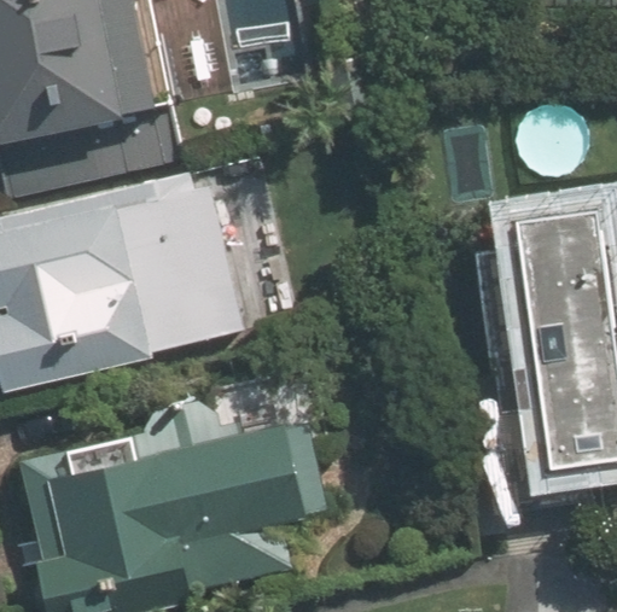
[(152,100),(132,0),(0,0),(0,137),(117,115),(116,108),(152,100)]
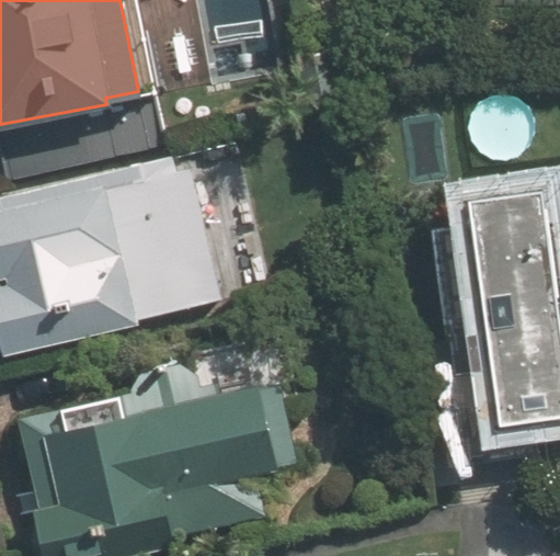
[(332,59),(298,65),(307,108),(341,101),(332,59)]
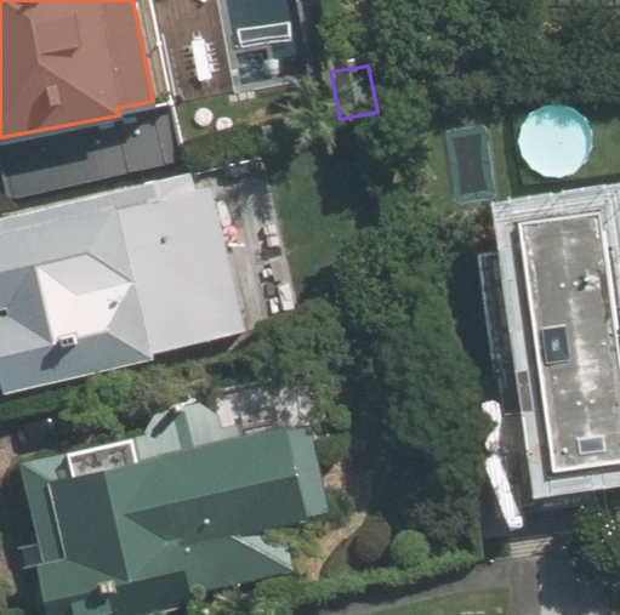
[(68,138),(0,153),(0,203),(79,188),(68,138)]
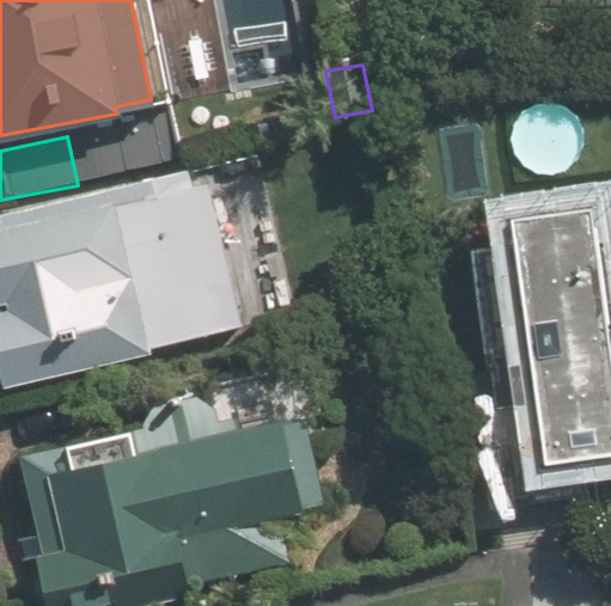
[(189,189),(187,175),(0,215),(0,390),(147,357),(145,347),(220,331),(249,324),(218,182),(189,189)]
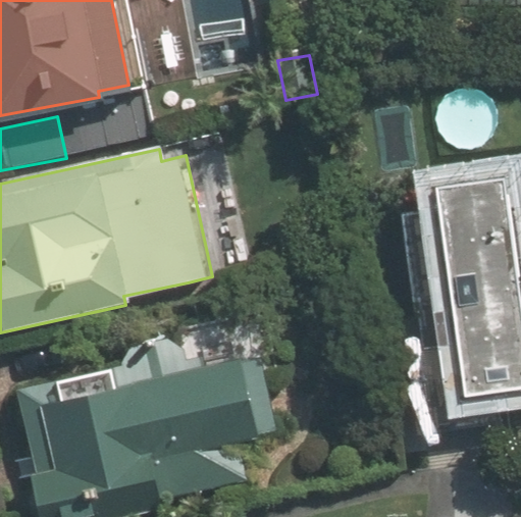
[(408,338),(423,428),(504,415),(499,385),(520,381),(520,203),(503,206),(498,173),(427,184),(430,205),(399,210),(419,334),(408,338)]
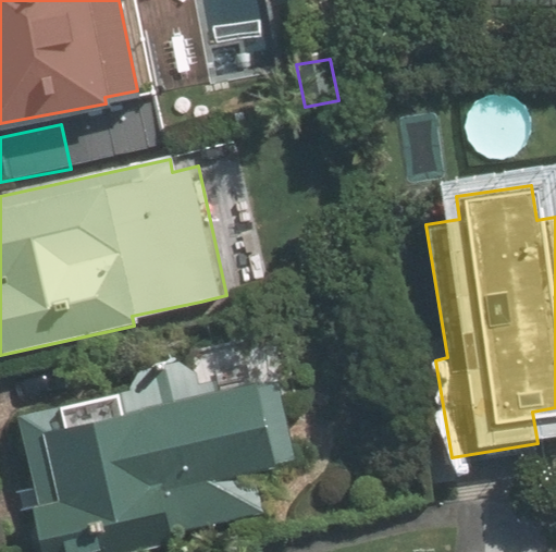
[(125,393),(17,416),(47,551),(120,551),(168,541),(167,535),(276,511),(267,467),(295,461),(276,380),(214,393),(212,383),(193,388),(189,378),(172,362),(134,371),(125,393)]
